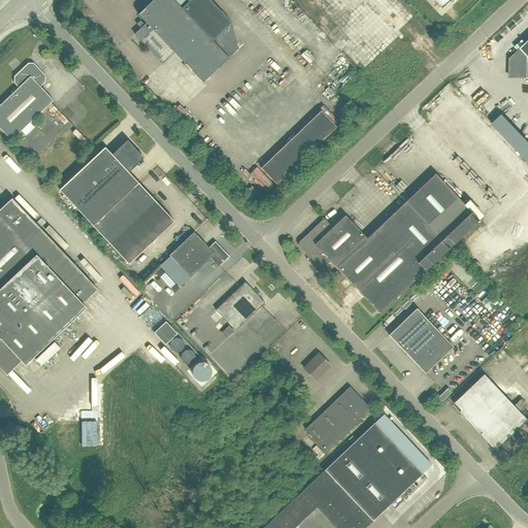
[(209,0),(190,0),(182,8),(173,0),(153,0),(138,14),(146,23),(144,25),(140,21),(137,25),(140,28),(134,34),(162,64),(174,53),(203,83),(229,58),(212,40),(231,23),(209,0)]
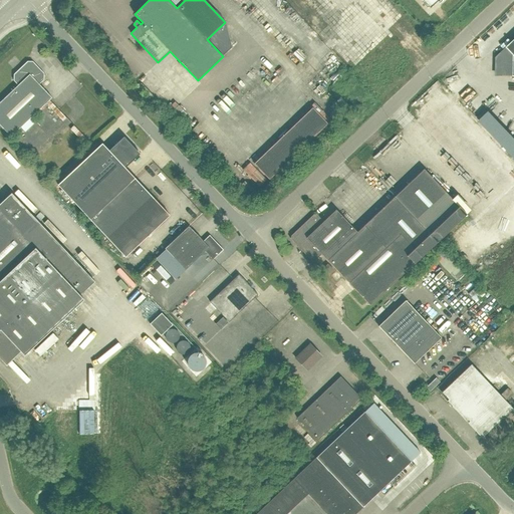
[(427,29),(430,33),(436,28),(432,24),(427,29)]
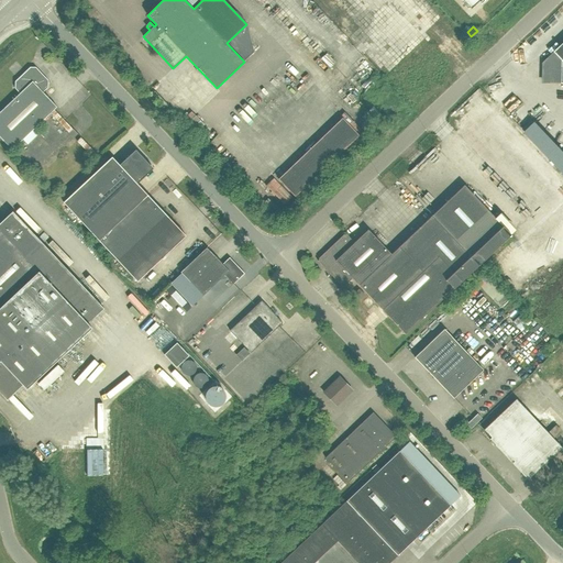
[(0,111),(0,138),(12,150),(57,107),(43,92),(48,88),(48,80),(35,67),(30,67),(15,81),(14,88),(20,94),(0,111)]
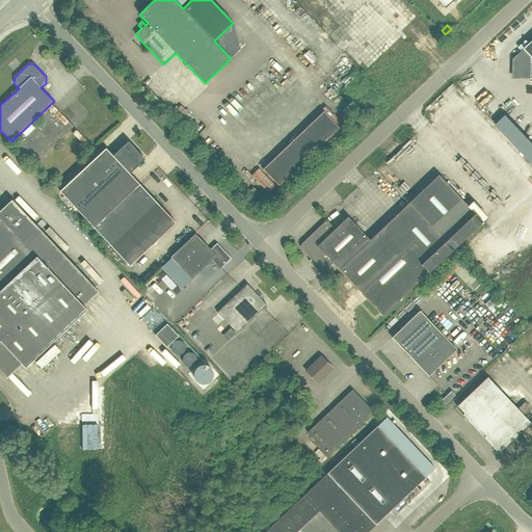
[(266,91),(275,83),(271,79),(263,87),(266,91)]
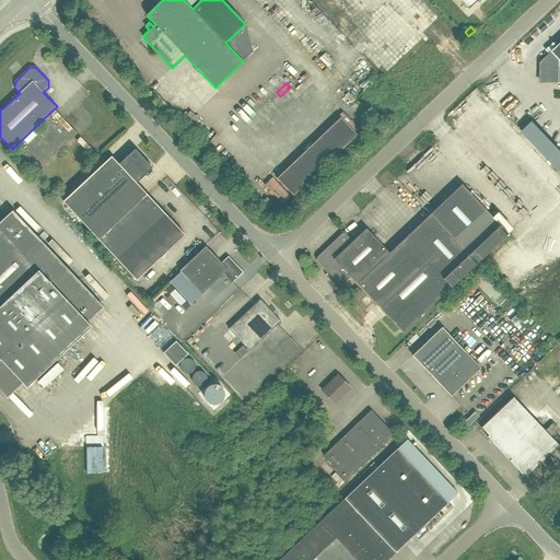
[(366,101),(356,112),(361,118),(373,107),(366,101)]
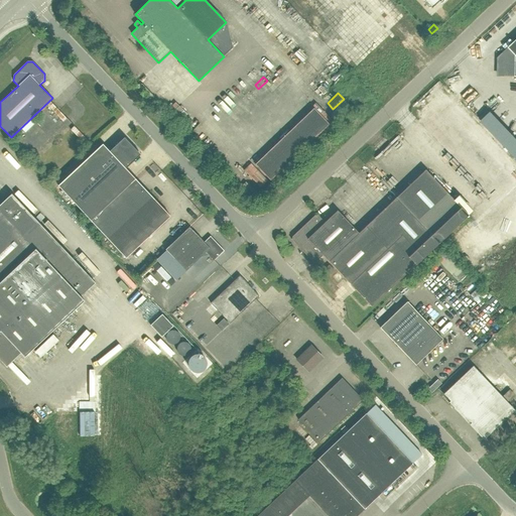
[(317,105),(320,102),(313,94),(309,97),(317,105)]
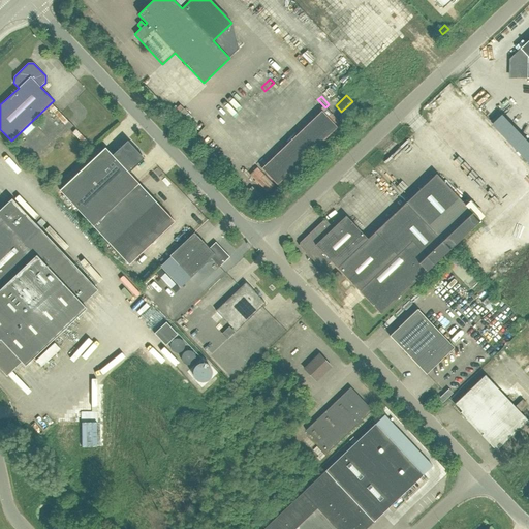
[(178,101),(170,106),(181,119),(187,114),(178,101)]
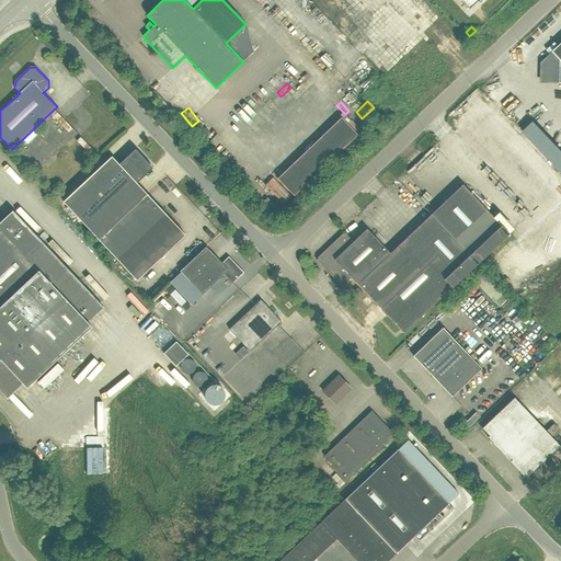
[(294,196),(357,135),(341,117),(277,179),(294,196)]
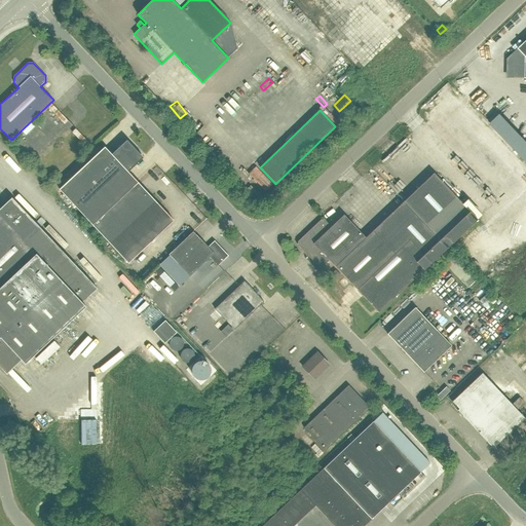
[(80,137),(71,126),(58,139),(67,149),(80,137)]
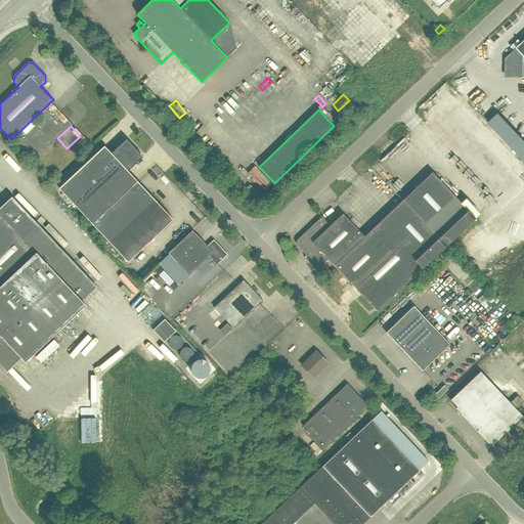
[(58,188),(92,224),(137,182),(127,171),(141,157),(126,140),(111,154),(104,146),(58,188)]
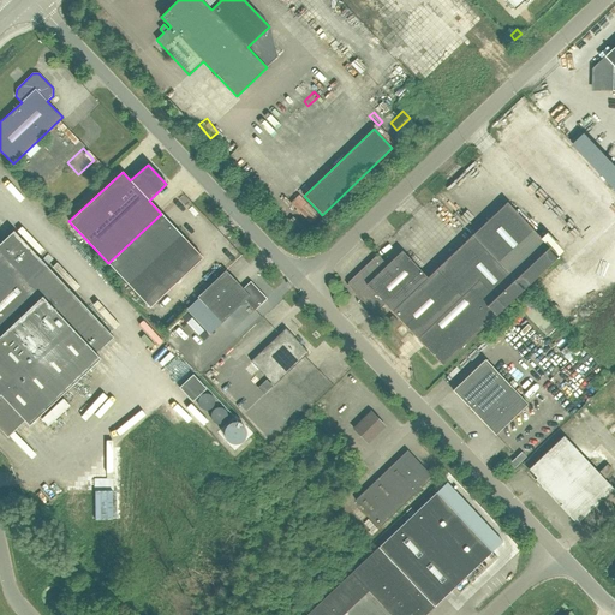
[(48,197),(52,193),(45,185),(40,189),(48,197)]
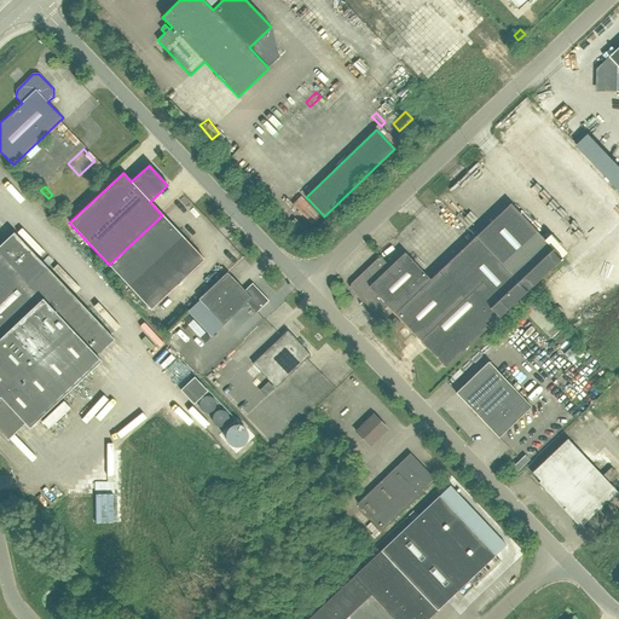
[(445,369),(526,293),(561,259),(510,204),(431,281),(404,254),(389,267),(381,258),(380,259),(377,258),(351,284),(351,285),(350,288),(375,314),(376,314),(379,314),(386,307),(445,369)]
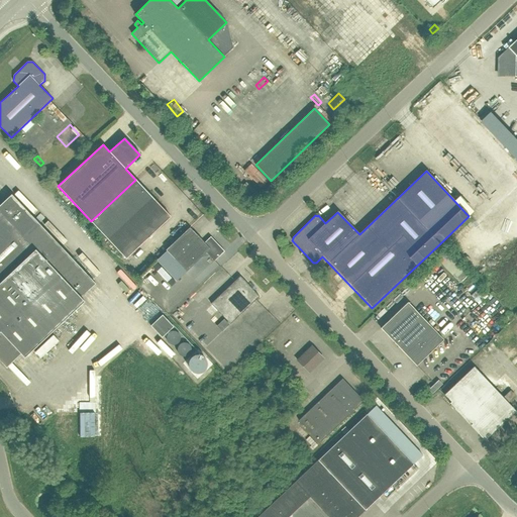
[(125,259),(170,217),(135,180),(91,221),(125,259)]
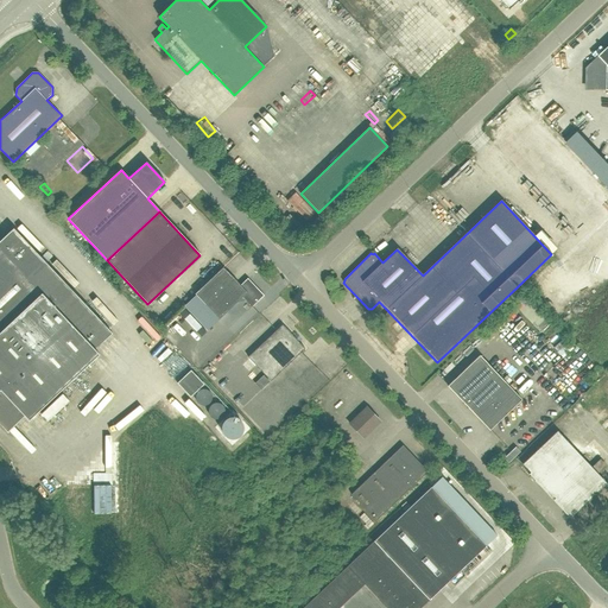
[(0,424),(7,432),(25,416),(29,420),(99,354),(95,349),(113,334),(13,228),(0,241),(0,424)]
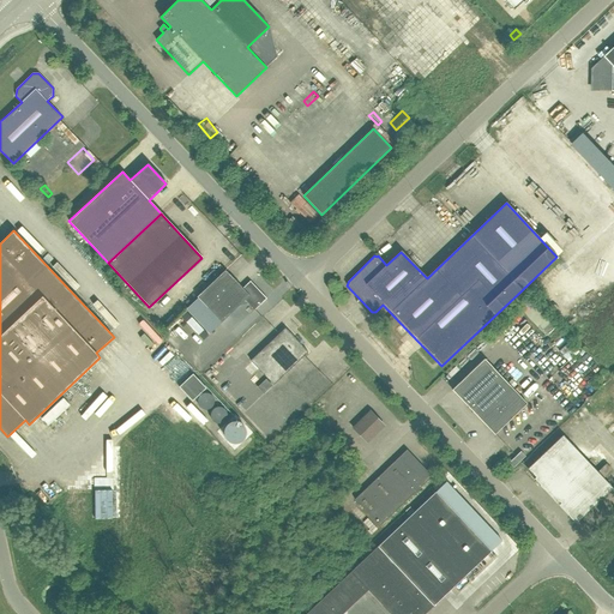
[(247,284),(242,288),(226,270),(197,296),(221,323),(245,300),(254,309),(266,299),(253,284),(247,284)]
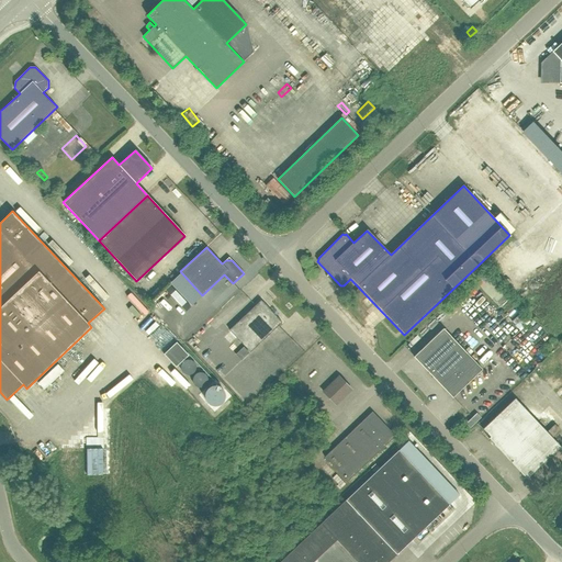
[(363,294),(358,289),(353,292),(359,299),(363,294)]
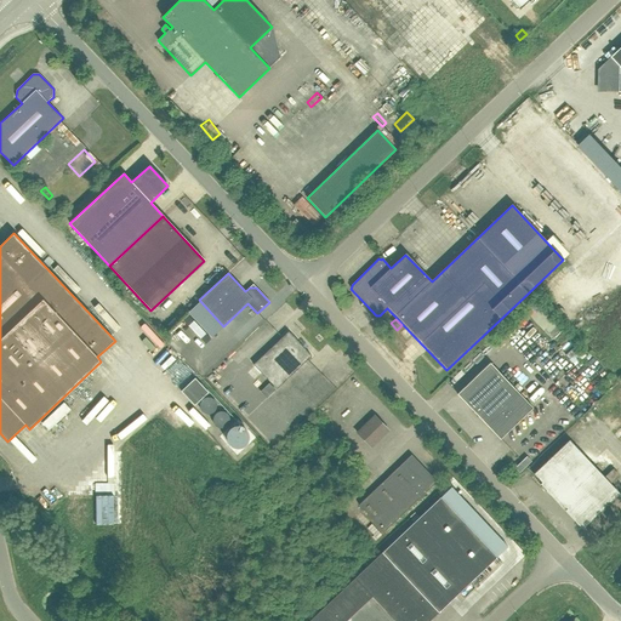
[(254,365),(277,389),(312,355),(289,331),(254,365)]
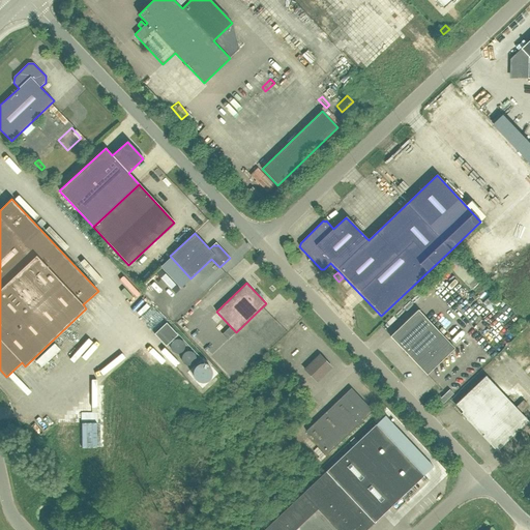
[(489,294),(481,301),(486,306),(494,299),(489,294)]
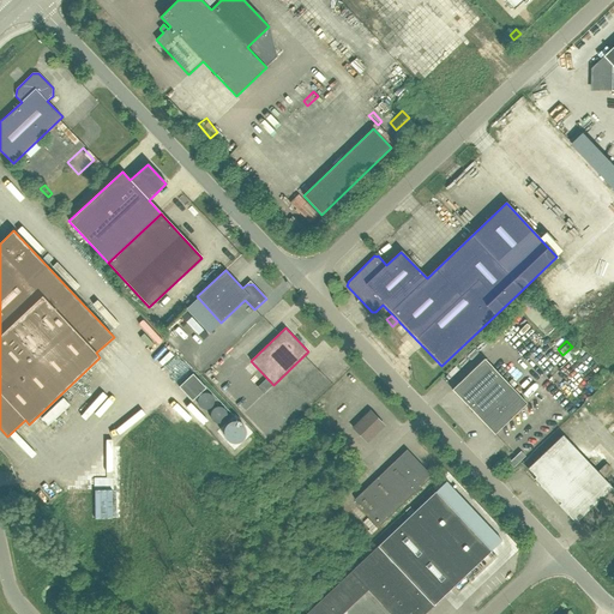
[(485,360),(456,386),(452,390),(495,434),(527,404),(485,360)]
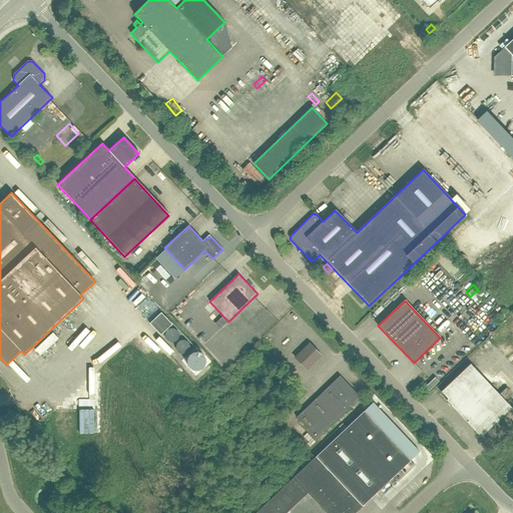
[(160,312),(149,323),(160,335),(172,324),(160,312)]
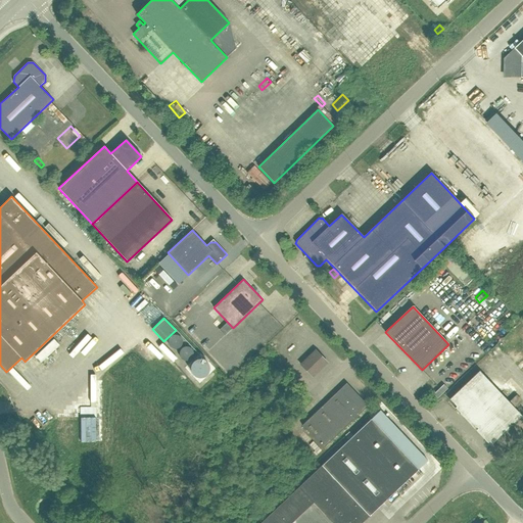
[(227,323),(220,330),(225,335),(232,328),(227,323)]
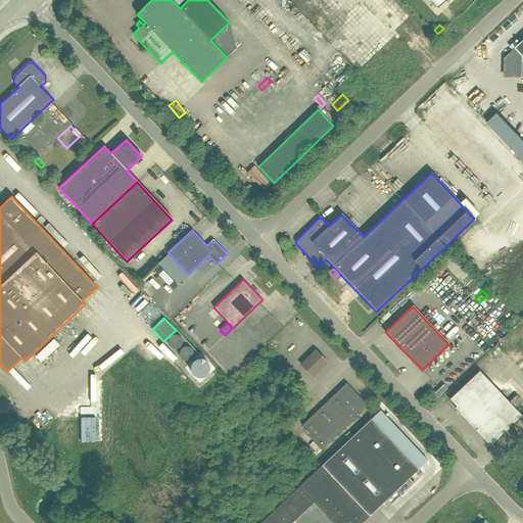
[(168,341),(168,342),(169,343),(169,344),(169,345),(170,346),(170,347),(171,347),(172,348),(173,348),(174,348),(174,349),(175,349),(176,349),(177,349),(177,348),(178,348),(179,348),(179,347),(180,347),(181,346),(181,345),(182,345),(182,344),(182,343),(182,342),(182,341),(182,340),(182,339),(181,338),(181,337),(180,337),(180,336),(179,336),(178,335),(177,335),(176,335),(175,335),(174,335),(173,335),(172,335),(172,336),(171,336),(170,337),(170,338),(169,338),(169,339),(169,340),(169,341),(168,341)]
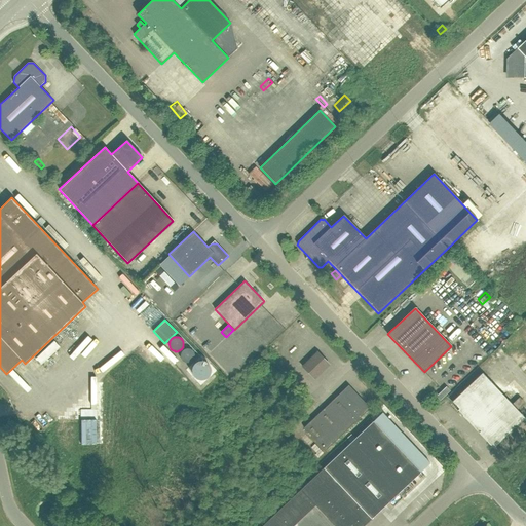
[(194,357),(194,355),(194,354),(194,353),(193,352),(193,351),(192,351),(192,350),(191,350),(191,349),(190,349),(189,349),(188,348),(187,348),(186,348),(185,349),(184,349),(183,350),(182,350),(182,351),(181,351),(181,352),(181,353),(180,353),(180,354),(180,355),(180,357),(180,358),(181,359),(181,360),(182,361),(183,362),(184,362),(185,363),(186,363),(187,363),(188,363),(189,363),(190,363),(191,362),(192,362),(192,361),(193,360),(193,359),(194,359),(194,358),(194,357)]
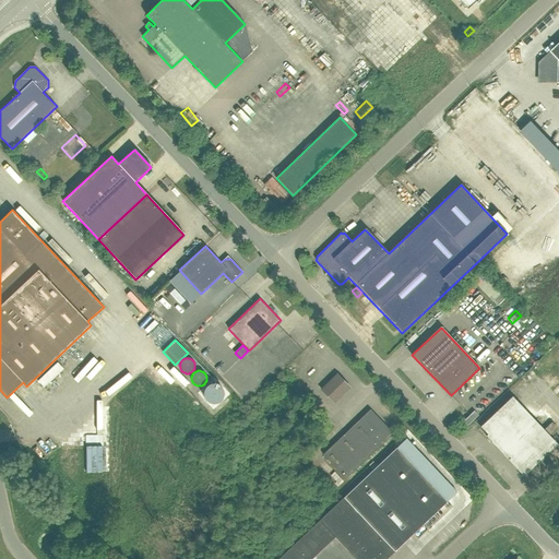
[(337,375),(321,390),(334,403),(349,388),(337,375)]
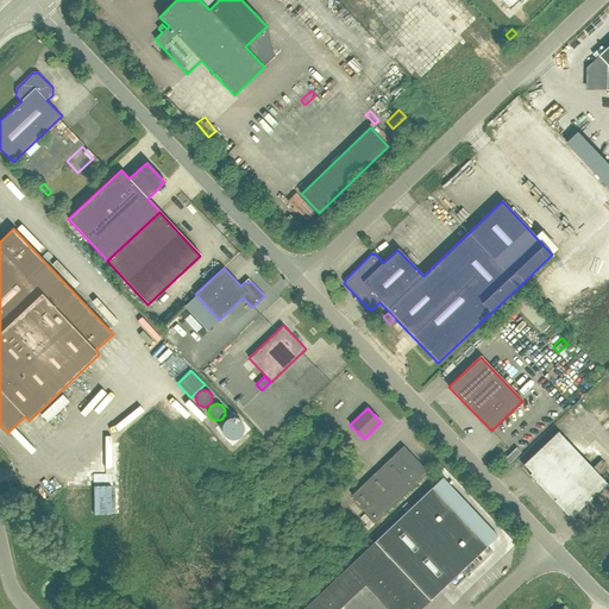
[(244,429),(244,428),(244,427),(244,426),(243,425),(243,424),(242,422),(242,421),(240,421),(240,420),(239,420),(238,419),(237,419),(236,418),(234,418),(233,418),(232,418),(231,418),(230,418),(228,419),(227,419),(226,420),(225,421),(224,421),(224,422),(223,424),(223,425),(223,426),(221,427),(221,428),(221,429),(221,431),(223,432),(223,433),(224,434),(224,435),(225,437),(226,437),(226,438),(227,438),(228,439),(230,439),(231,439),(232,440),(233,440),(234,439),(236,439),(237,439),(238,438),(239,438),(240,437),(242,435),(243,434),(243,433),(243,432),(244,432),(244,431),(244,429)]
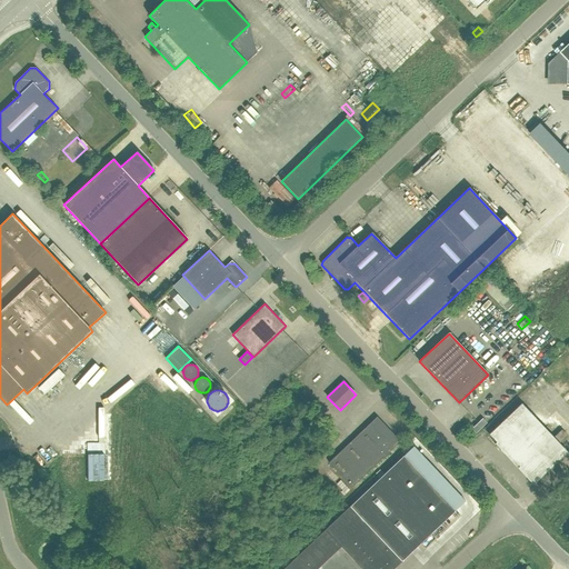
[(488,435),(496,442),(535,483),(568,452),(521,403),(488,435)]
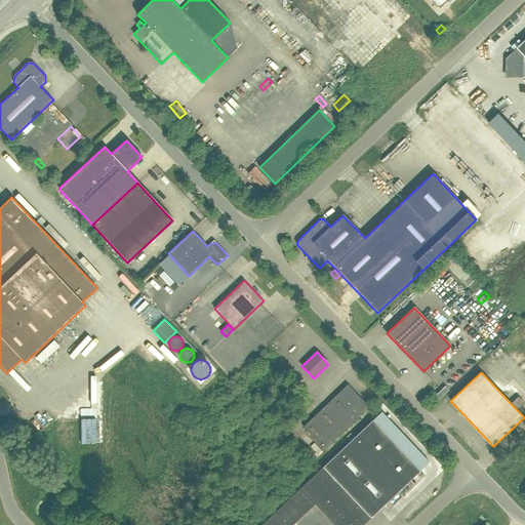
[(324,450),(369,407),(348,385),(303,428),(324,450)]
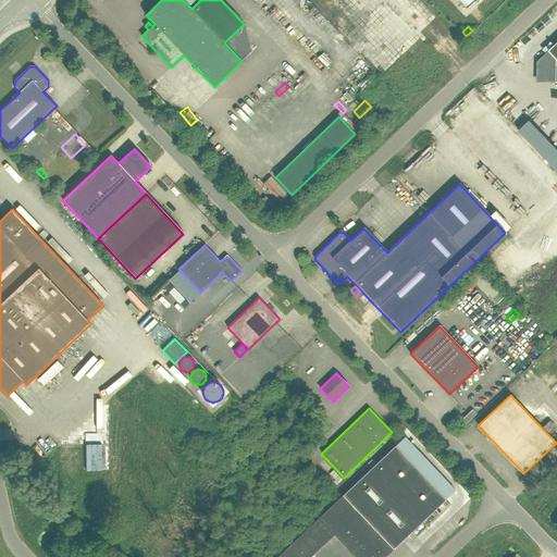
[(477,415),(472,410),(462,420),(466,424),(477,415)]
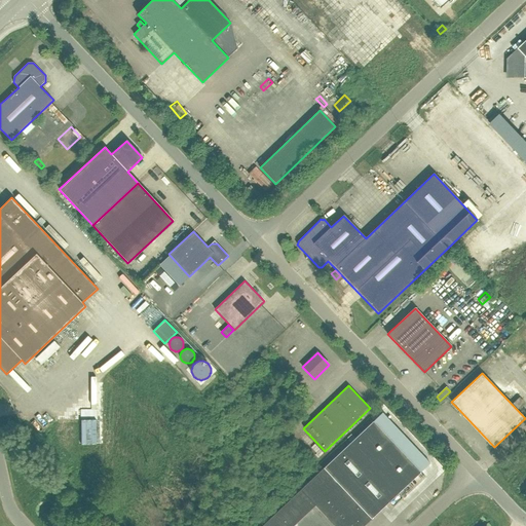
[(373,421),(324,468),(304,487),(341,525),(364,525),(372,520),(420,472),(373,421)]
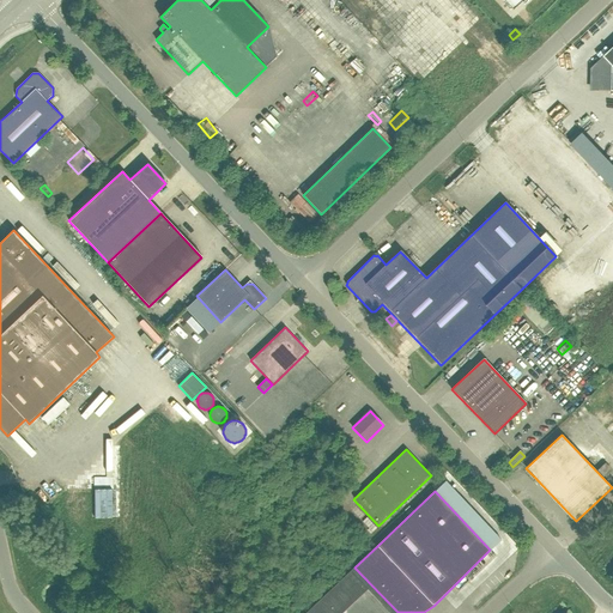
[(398,612),(354,568),(305,612),(398,612)]
